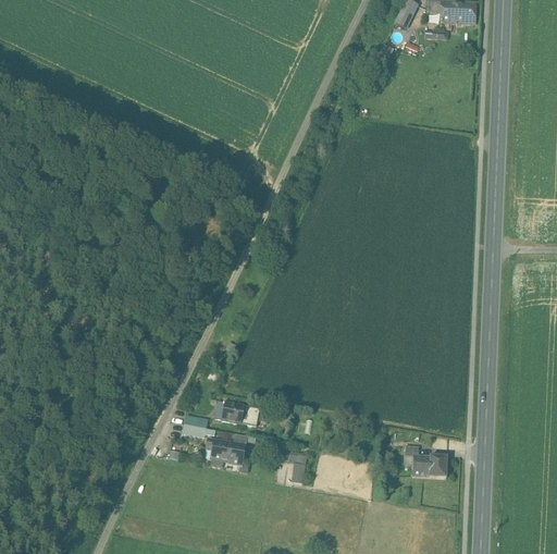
[(441,0),(425,0),(425,12),(441,12),(441,0)]
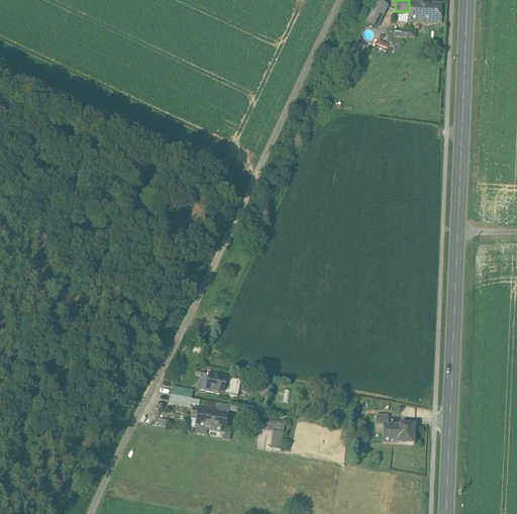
[(441,1),(409,0),(409,11),(408,20),(440,21),(441,1)]
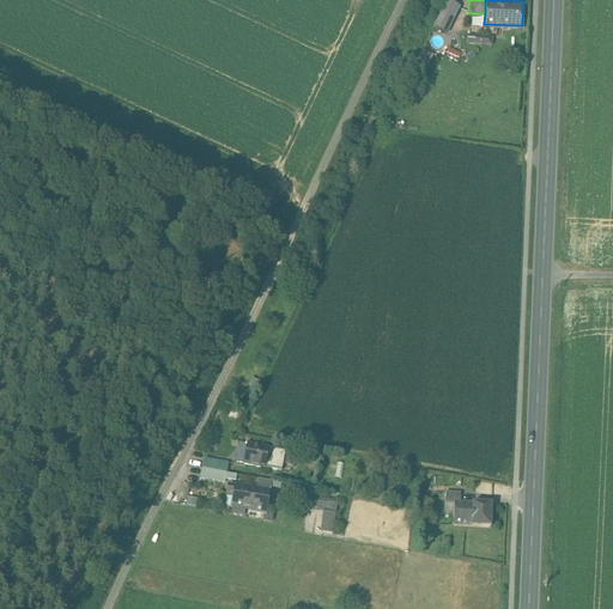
[(459,8),(447,2),(435,26),(447,32),(459,8)]
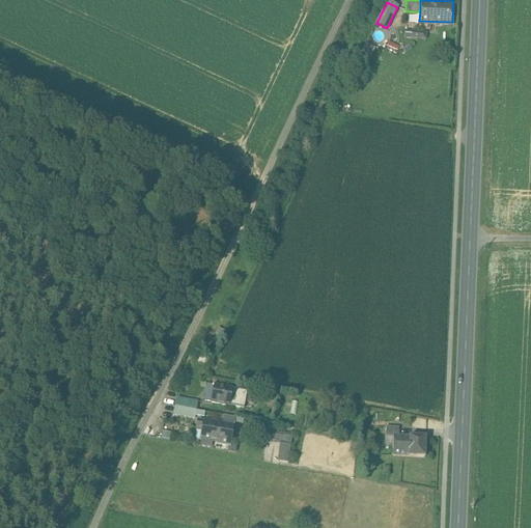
[(247,389),(207,382),(204,398),(211,399),(244,406),(247,389)]
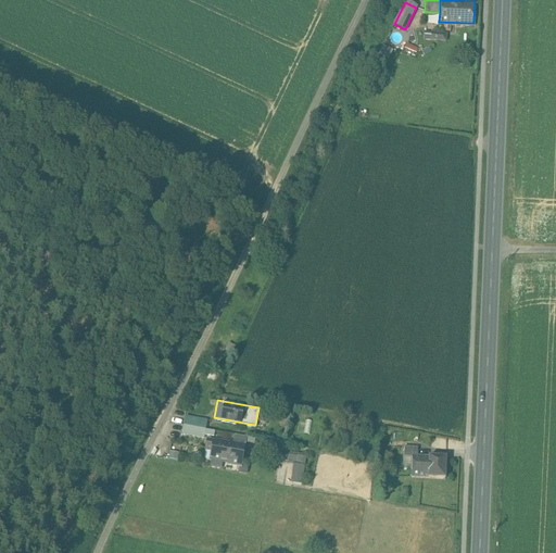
[(206,418),(186,414),(184,423),(205,427),(206,418)]
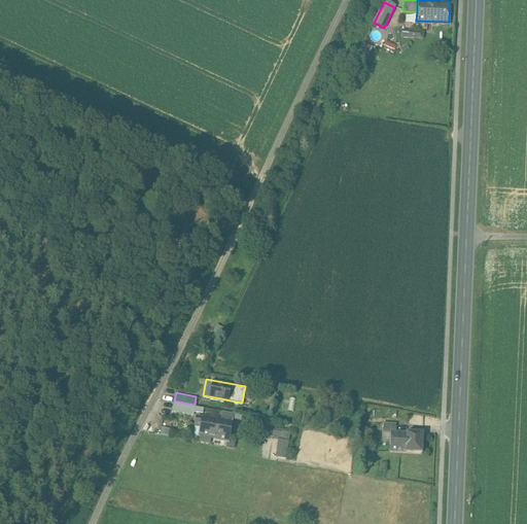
[(195,405),(174,400),(173,408),(194,412),(195,405)]
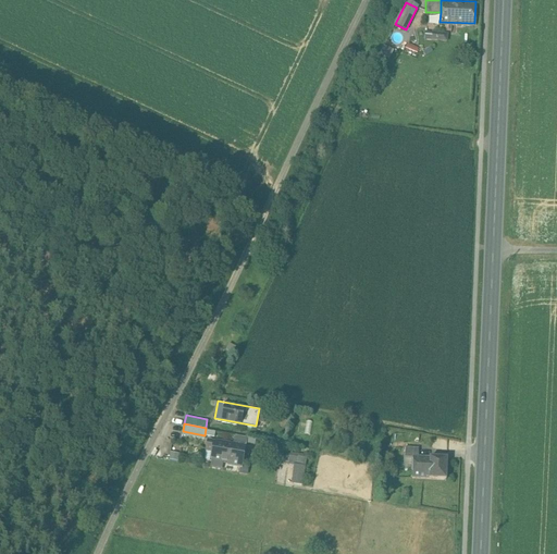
[(232,443),(208,439),(205,457),(212,458),(211,465),(221,466),(222,460),(229,462),(229,463),(242,465),(245,445),(232,442),(232,443)]
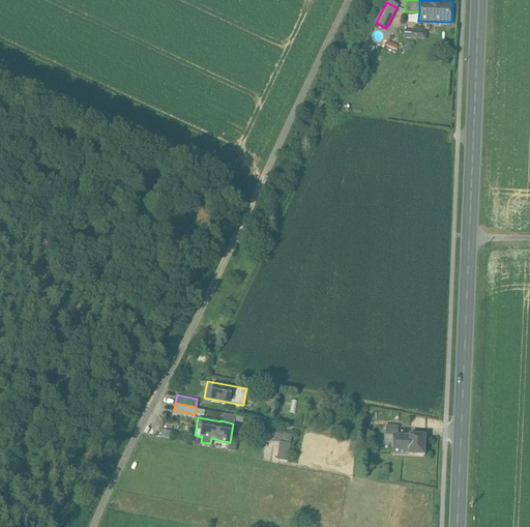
[(398,426),(385,425),(384,433),(392,434),(392,433),(398,433),(398,426)]
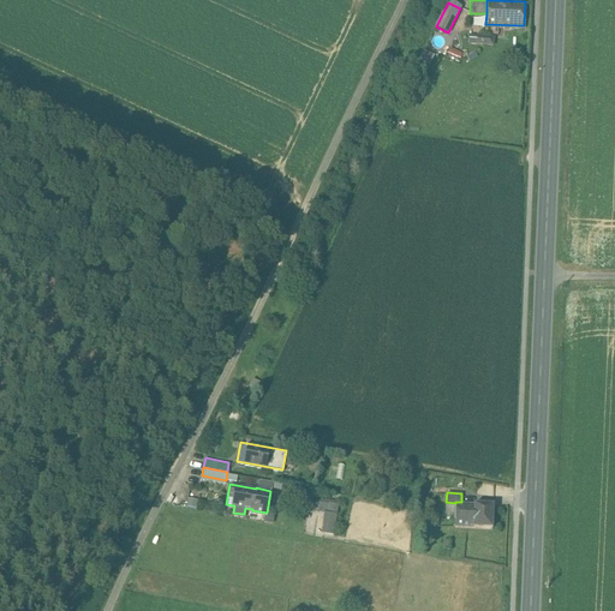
[(338,503),(320,501),(318,509),(326,511),(323,531),(333,532),(338,503)]
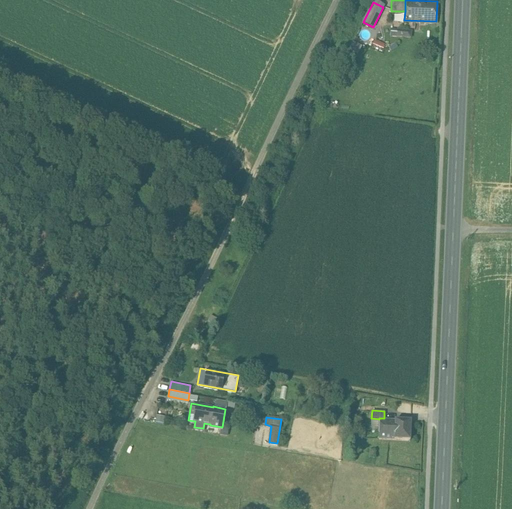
[(384,418),(379,418),(379,419),(378,437),(410,439),(411,419),(384,418)]
